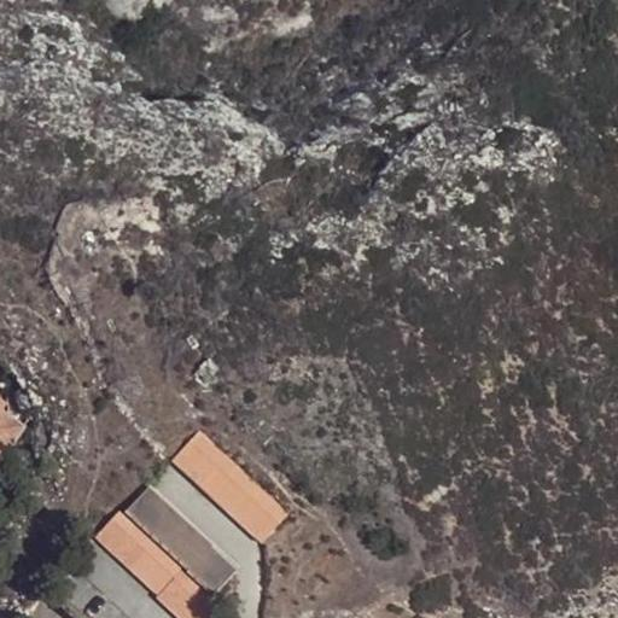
[(0,455),(21,426),(0,410),(0,455)]
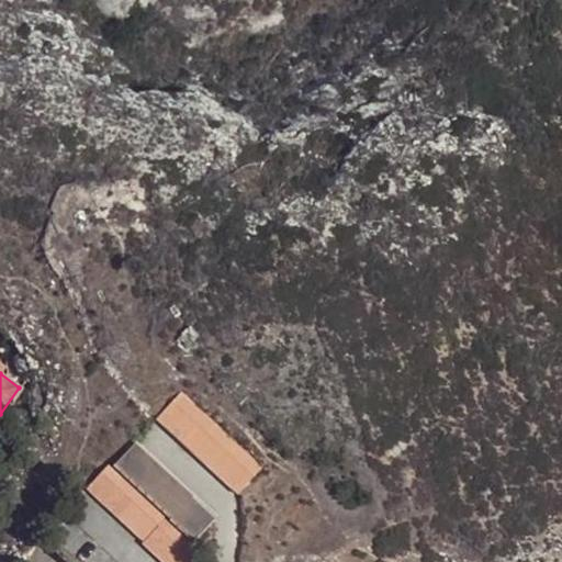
[(258,471),(178,394),(154,419),(234,496),(258,471)]
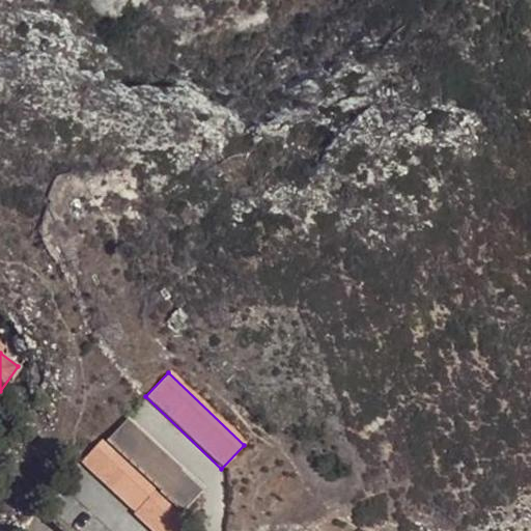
[(198,491),(123,419),(103,441),(177,512),(198,491)]
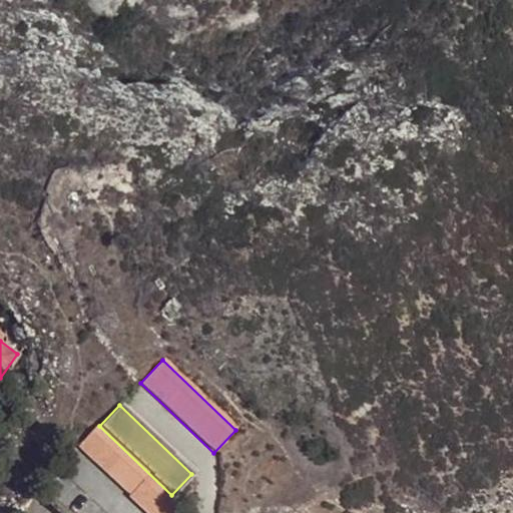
[(98,425),(76,447),(144,512),(169,512),(179,503),(98,425)]
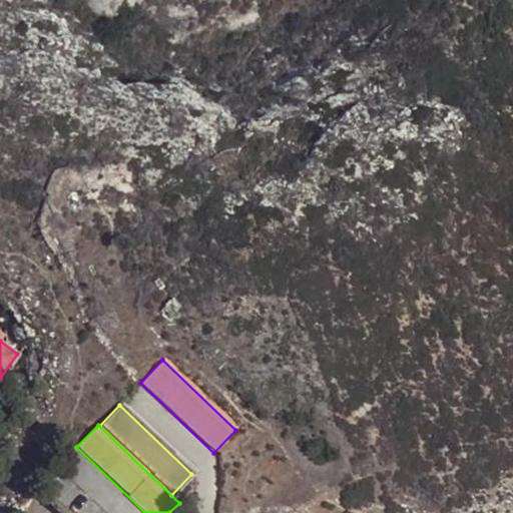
[(100,512),(53,469),(34,491),(57,512),(100,512)]
